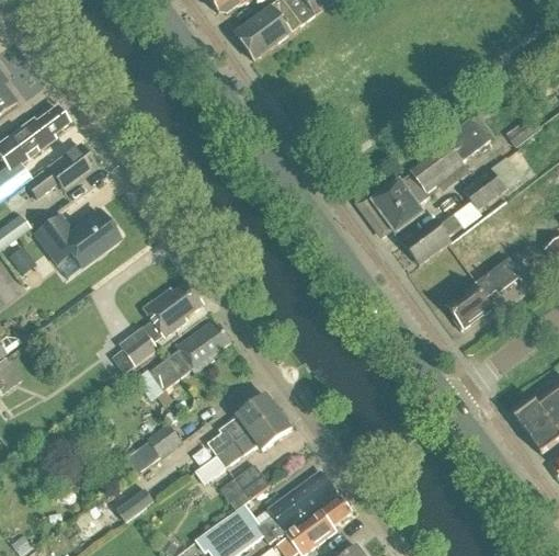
[(223,13),(236,3),(237,4),(242,0),(206,0),(216,12),(223,13)]
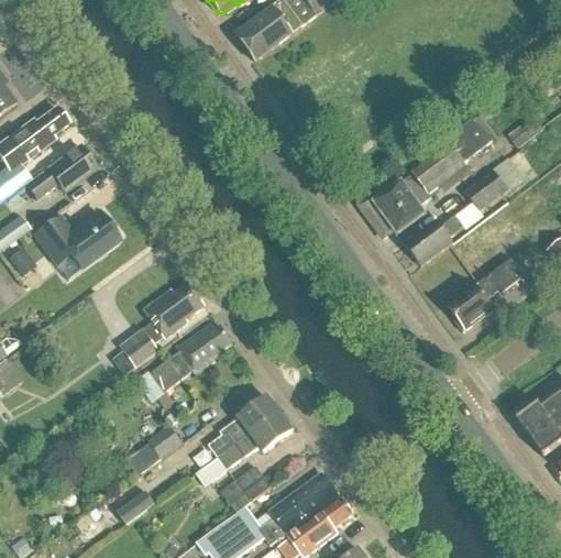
[(283,0),(281,1),(279,0),(274,0),(231,32),(251,61),(332,0),(283,0)]
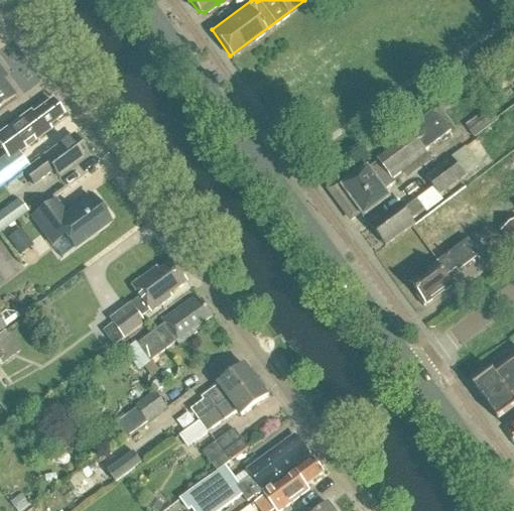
[(0,102),(12,93),(0,76),(0,68),(0,102)]
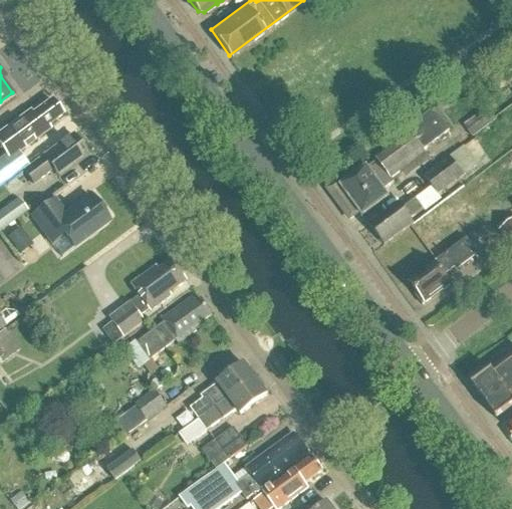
[(27,108),(0,129),(0,147),(4,153),(0,156),(0,182),(25,164),(16,150),(48,126),(45,123),(60,112),(50,98),(30,112),(27,108)]
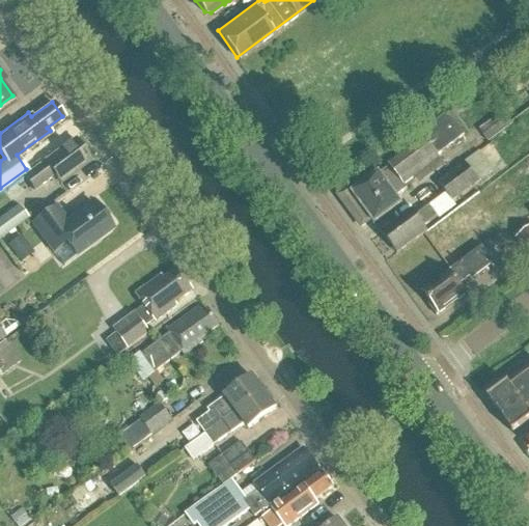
[(485,139),(510,121),(501,109),(477,127),(485,139)]
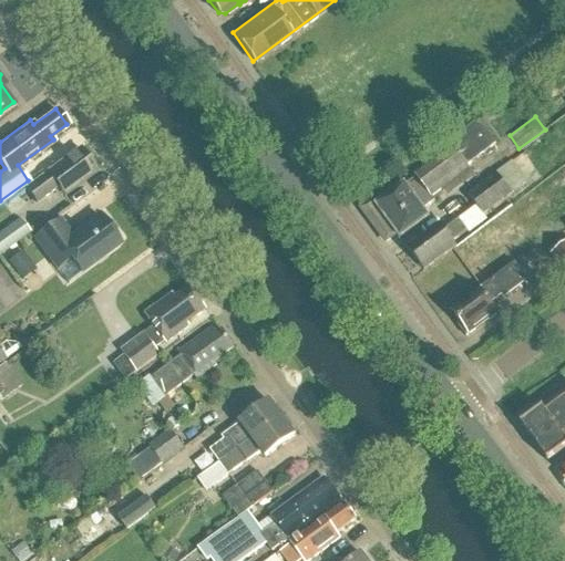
[(494,139),(478,117),(448,139),(451,143),(412,172),(413,175),(387,195),(382,188),(359,205),(383,238),(393,231),(397,236),(428,214),(420,205),(432,196),(430,194),(468,165),(465,162),(494,139)]
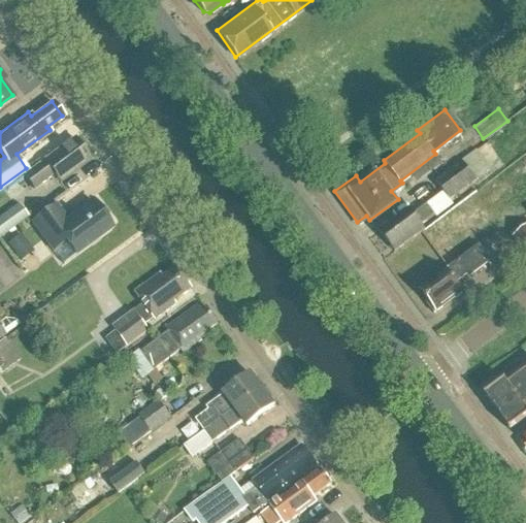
[(72,135),(22,173),(31,187),(52,171),(58,180),(88,157),(72,135)]
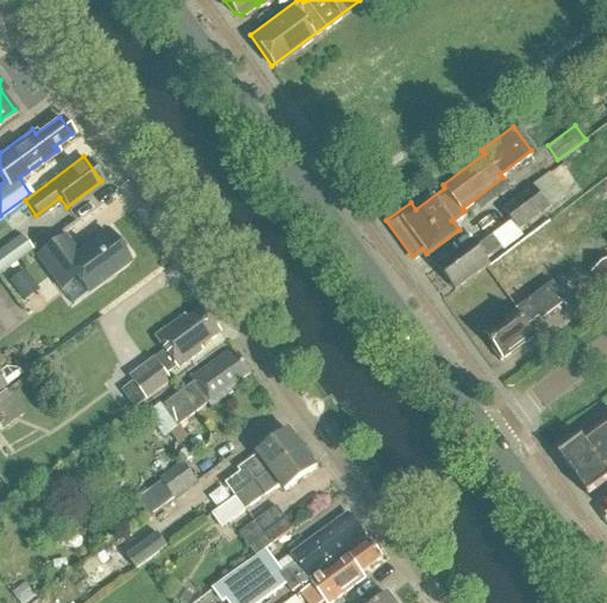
[(548,170),(501,205),(518,227),(548,206),(546,205),(564,192),(548,170)]
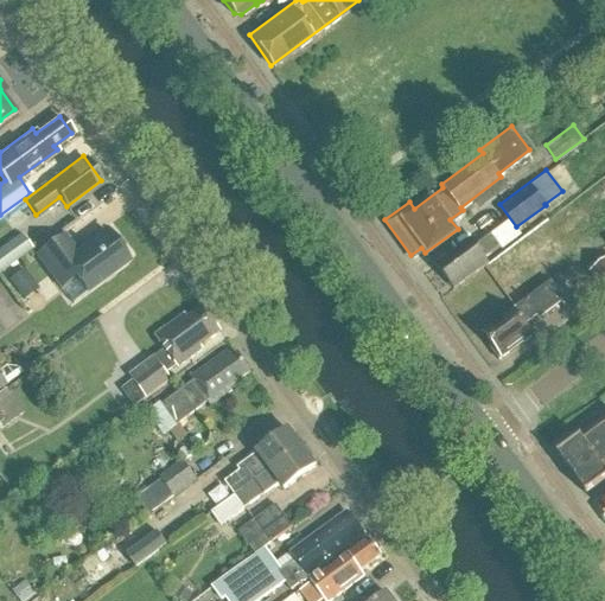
[(72,274),(84,291),(127,259),(104,228),(75,249),(63,231),(34,253),(58,285),(72,274)]
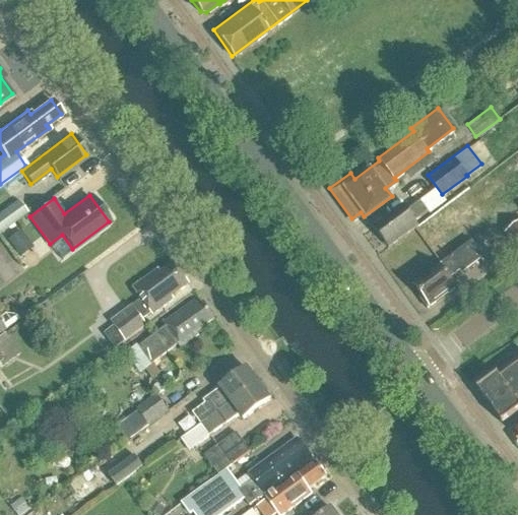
[(0,230),(25,210),(16,198),(0,209),(0,230)]
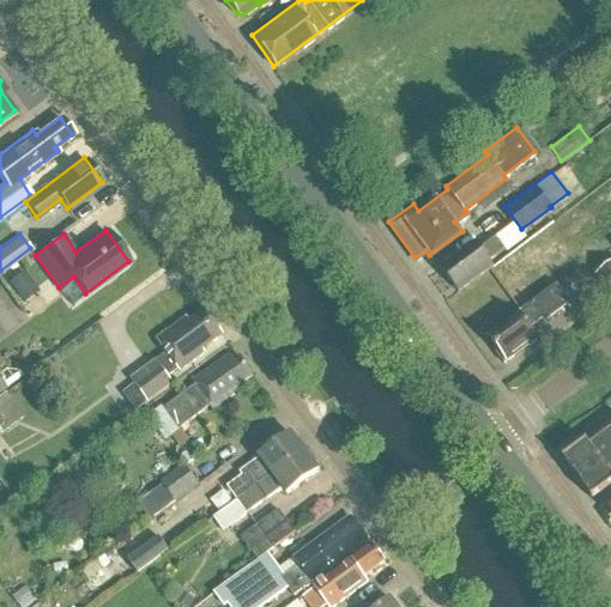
[(457,290),(492,263),(488,258),(503,247),(494,234),(478,246),(475,240),(439,265),(457,290)]
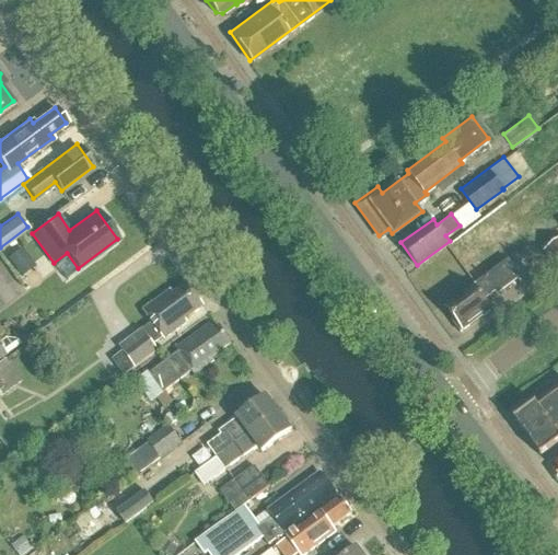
[(557,234),(541,249),(557,269),(557,268),(557,234)]
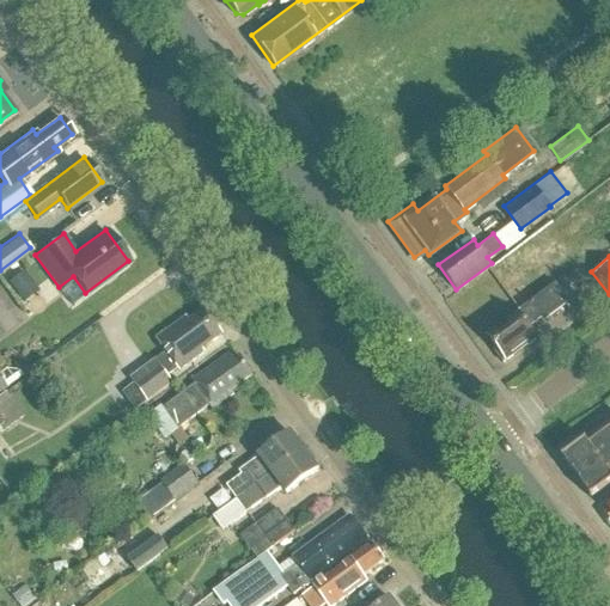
[(6,279),(20,299),(36,288),(22,268),(6,279)]
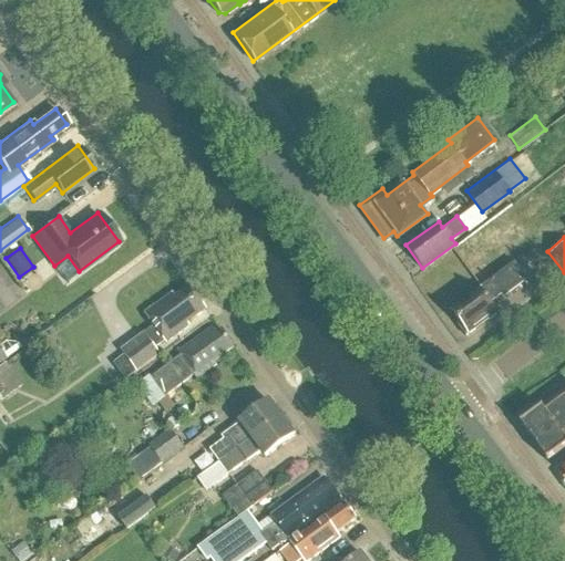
[(514,261),(452,307),(460,319),(458,320),(468,332),(497,310),(491,300),(502,291),(503,294),(526,278),(514,261)]
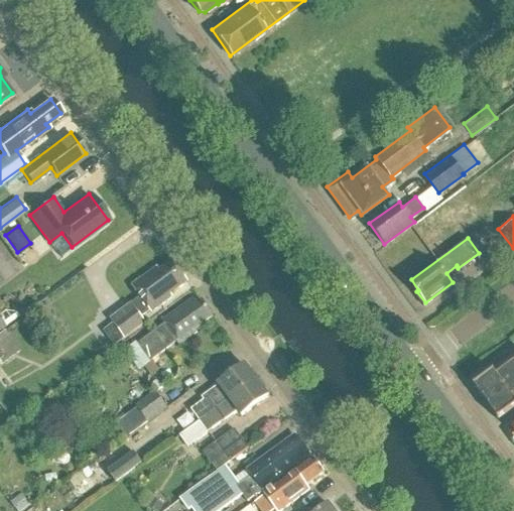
[(101,328),(112,343),(144,318),(140,313),(148,308),(149,310),(171,294),(169,291),(185,279),(170,258),(157,267),(155,264),(130,283),(138,294),(108,316),(111,321),(101,328)]
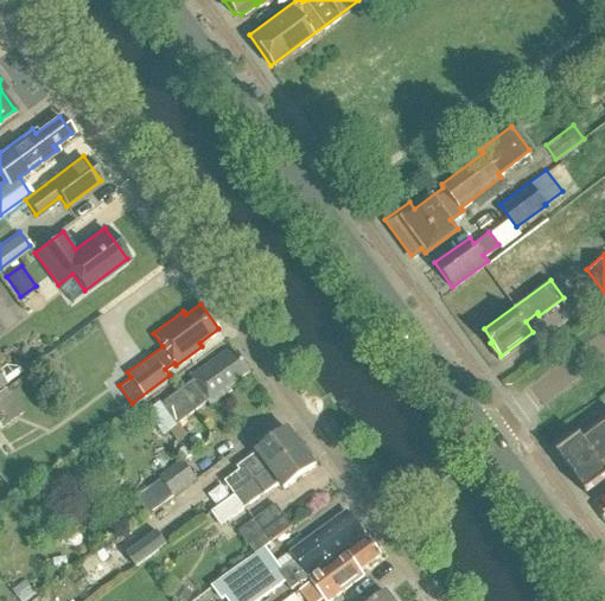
[(159,402),(174,422),(205,400),(209,402),(230,385),(228,383),(249,368),(235,350),(230,353),(225,346),(189,375),(191,378),(159,402)]
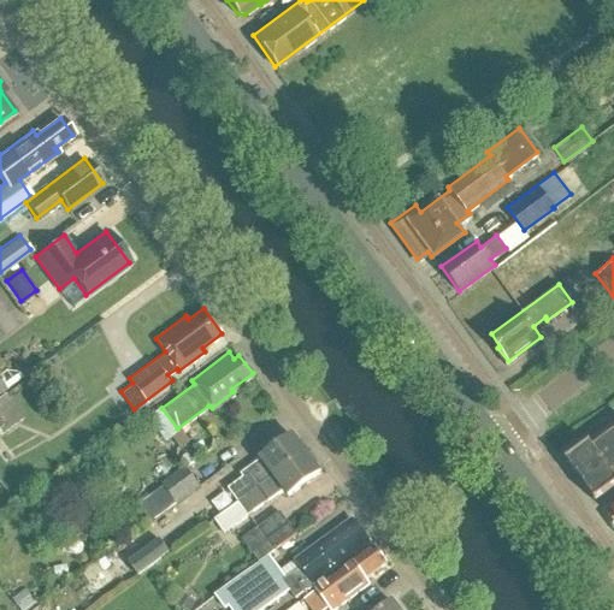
[(0,428),(21,414),(3,390),(0,392),(0,428)]
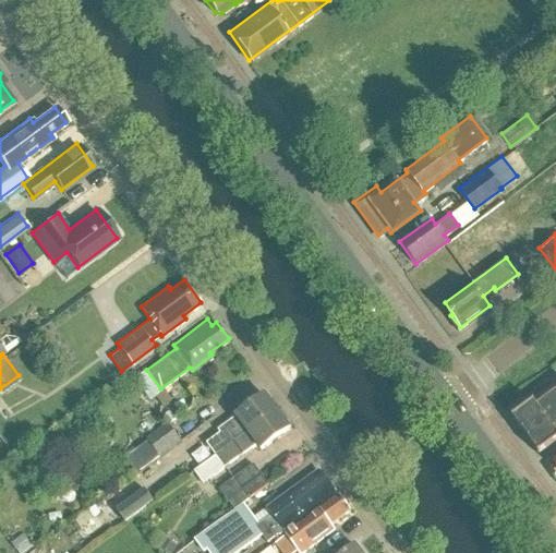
[(555,382),(511,417),(539,453),(555,439),(555,382)]
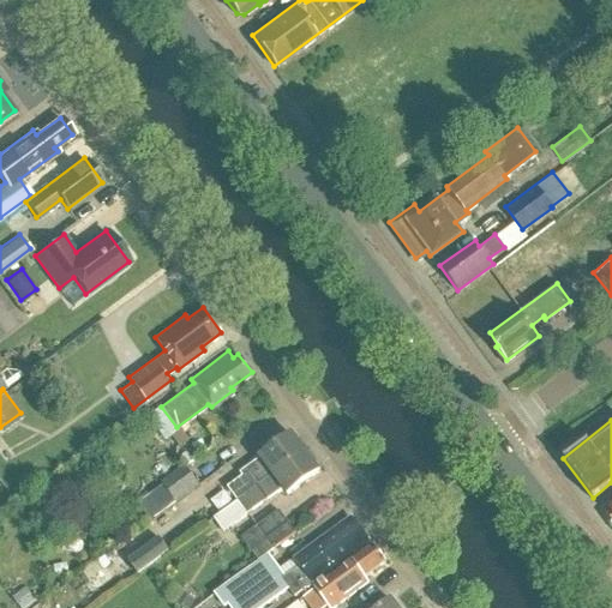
[(237,499),(304,449),(291,431),(238,470),(240,473),(226,485),(237,499)]
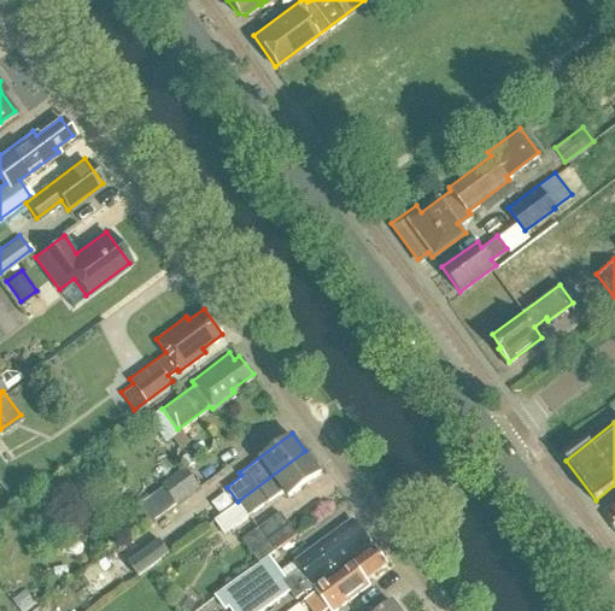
[(238,501),(214,518),(223,532),(247,515),(264,501),(282,488),(288,494),(320,471),(305,451),(238,501)]
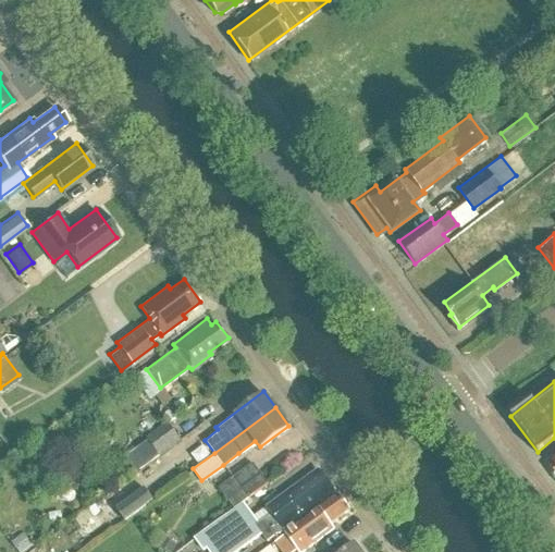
[(134,469),(179,438),(167,419),(145,436),(146,438),(123,454),(134,469)]
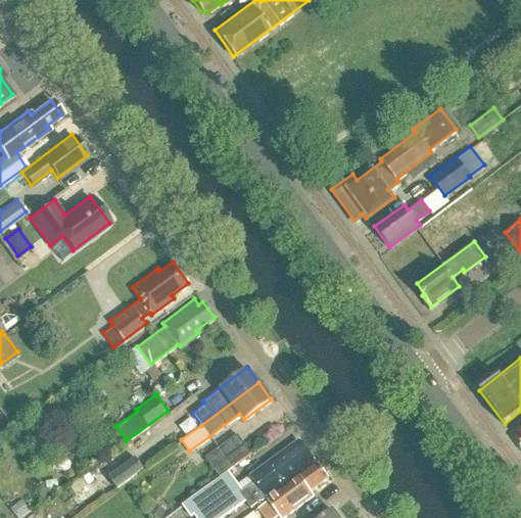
[(203,456),(219,475),(233,465),(227,457),(244,443),(236,432),(203,456)]
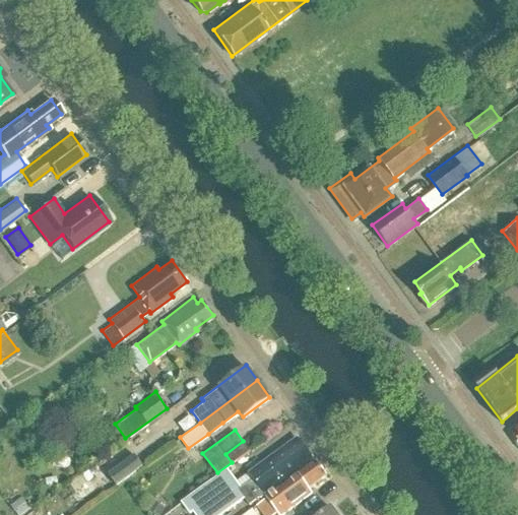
[(297,464),(310,455),(297,436),(248,471),(252,476),(239,486),(235,480),(225,467),(182,500),(190,511),(193,508),(197,514),(216,514),(243,496),(248,504),(299,466),(297,464)]
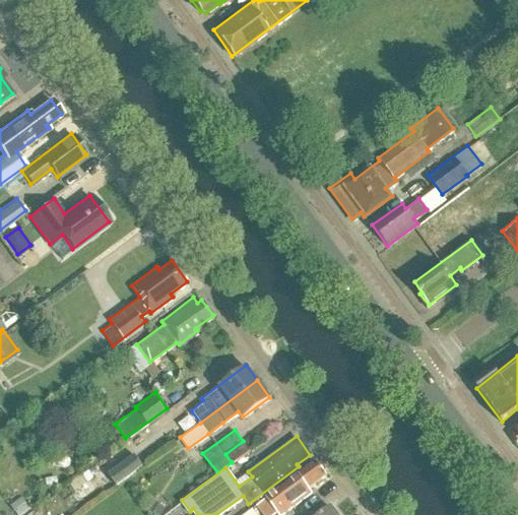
[(225,454),(232,462),(249,449),(243,441),(225,454)]
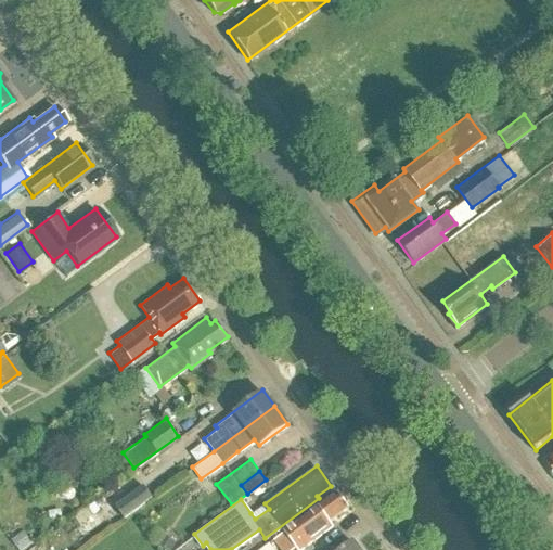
[(141,483),(114,503),(123,516),(151,496),(141,483)]
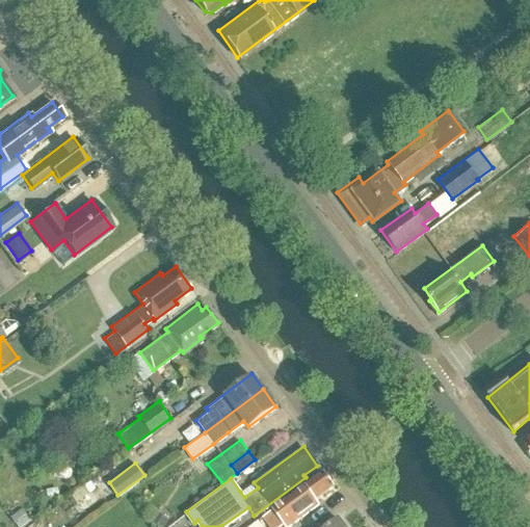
[(277,526),(283,524),(285,526),(318,502),(315,498),(334,484),(323,471),(272,508),(273,511),(264,519),(270,526),(277,526)]
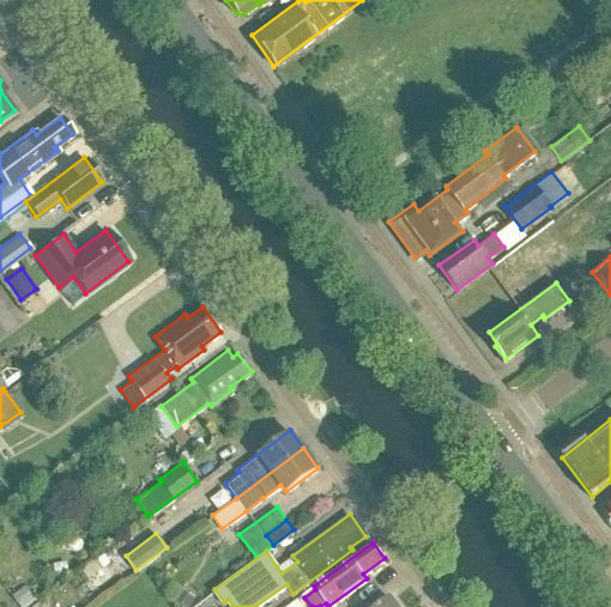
[(16,600),(29,590),(24,584),(11,594),(16,600)]
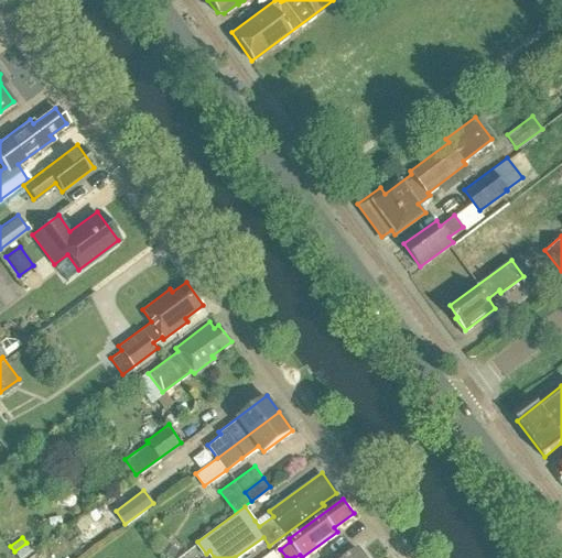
[(171,557),(177,548),(164,540),(159,550),(171,557)]
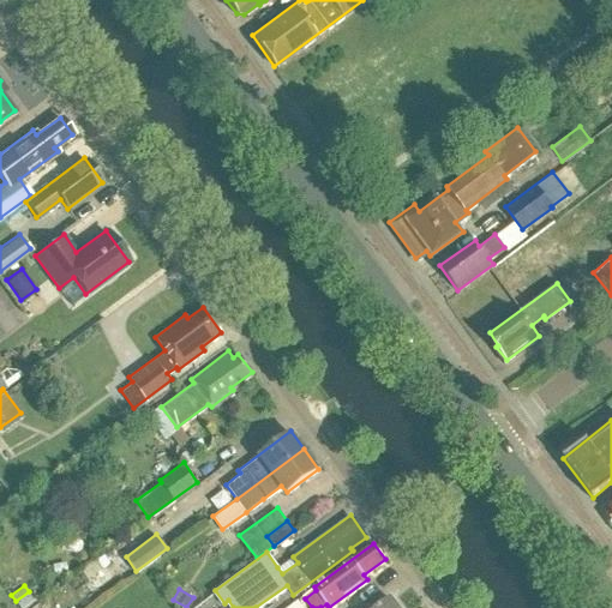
[(21,607),(22,607),(35,599),(29,591),(16,601),(21,607)]
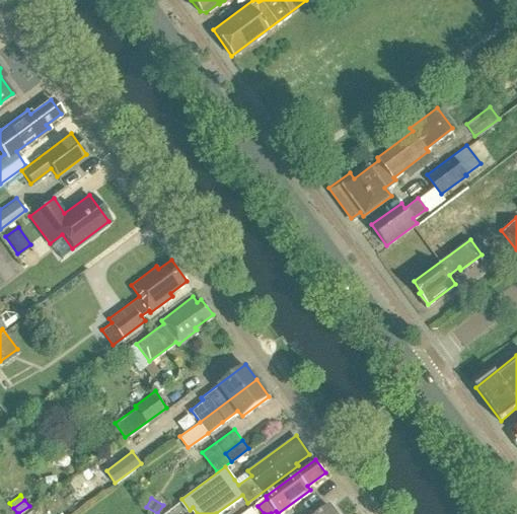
[(337,513),(330,504),(316,513),(337,513)]
